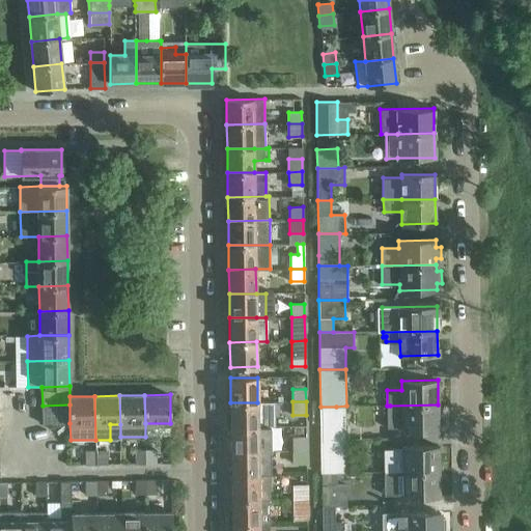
[(257,402),(230,402),(231,427),(271,426),(275,426),(274,402),(257,402)]
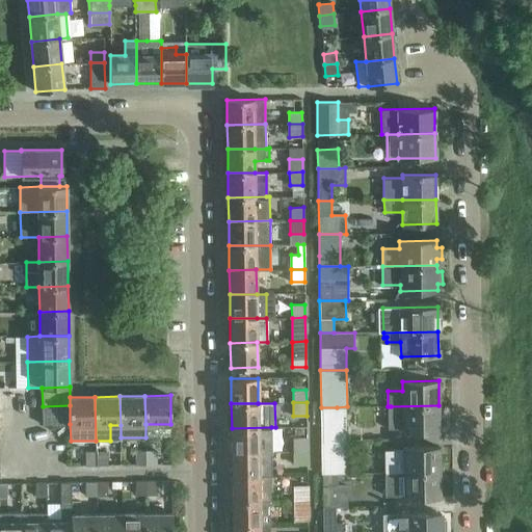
[(70,405),(43,406),(43,425),(70,424),(70,405)]
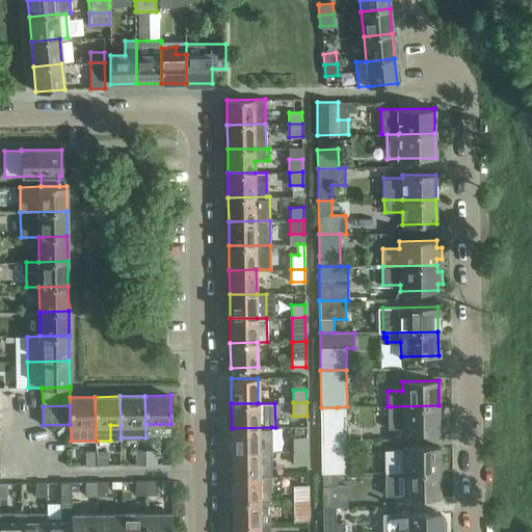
[(388,406),(388,428),(402,428),(402,430),(440,430),(439,405),(391,406),(388,406)]
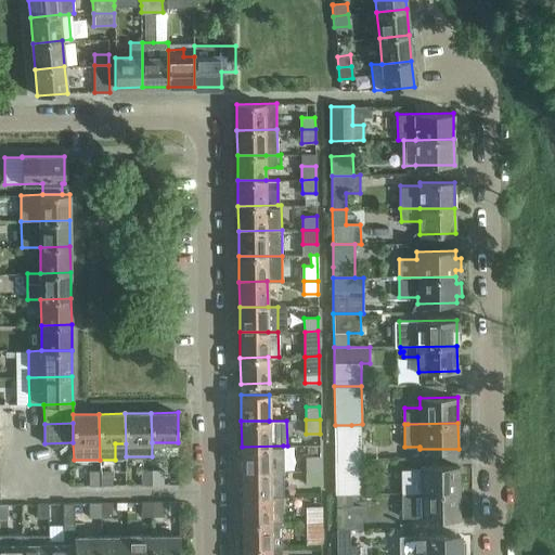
[(351,436),(351,425),(335,425),(335,460),(362,459),(361,436),(351,436)]
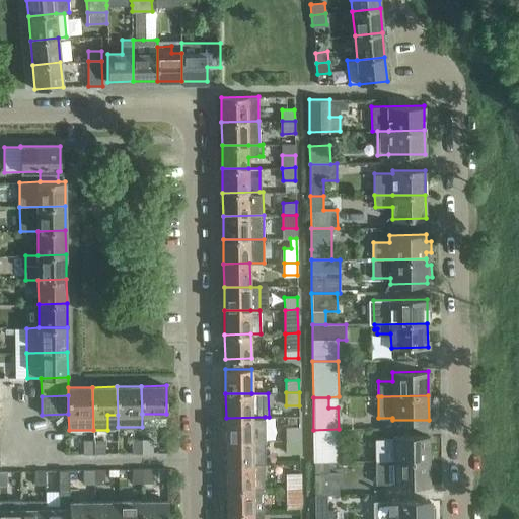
[(226,418),(226,441),(265,440),(265,417),(226,418)]
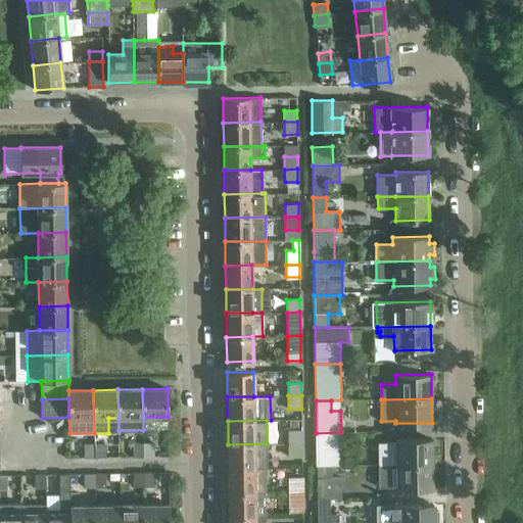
[(289,443),(301,443),(301,430),(288,431),(289,443)]
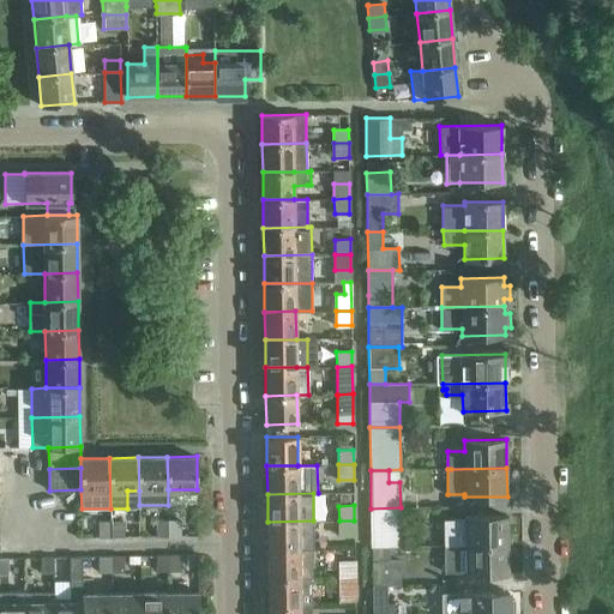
[(401,507),(371,509),(372,547),(389,546),(401,546),(401,507)]
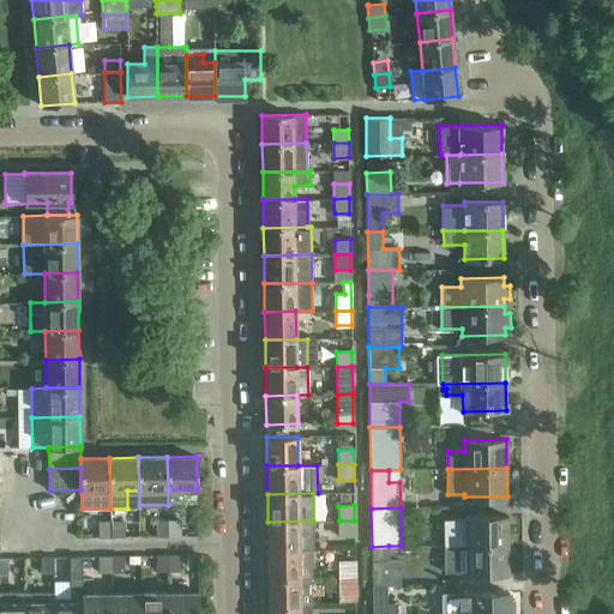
[(444,519),(444,546),(507,545),(507,516),(464,517),(464,519),(444,519)]
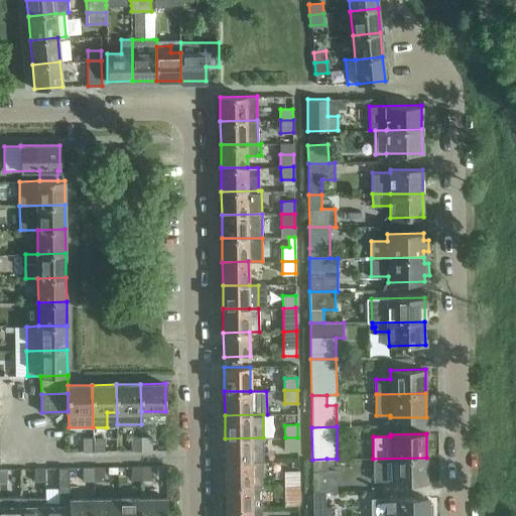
[(141,436),(131,437),(132,450),(142,450),(141,436)]
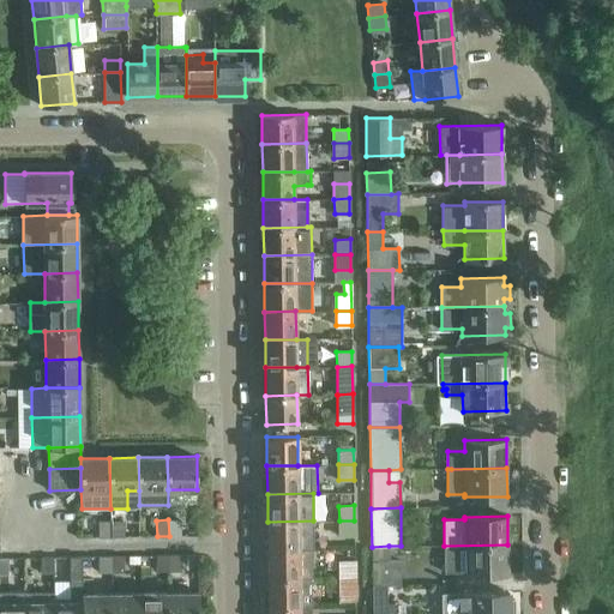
[(180,519),(168,519),(169,536),(181,535),(180,519)]
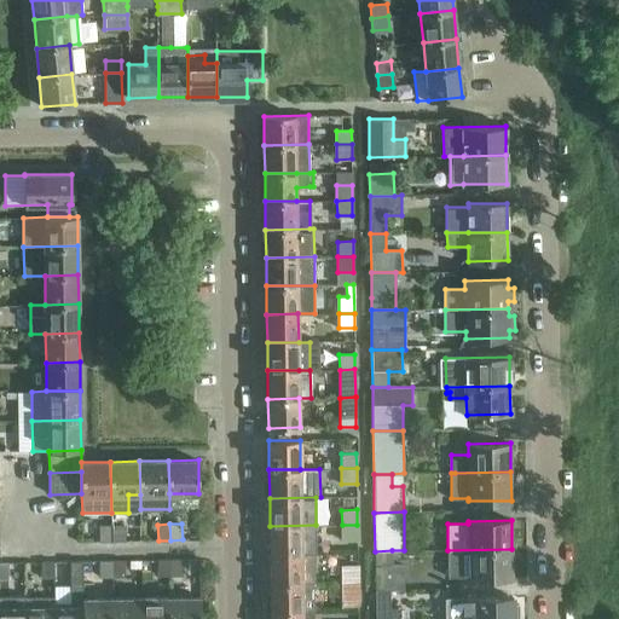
[(111,525),(99,526),(100,542),(113,542),(111,525)]
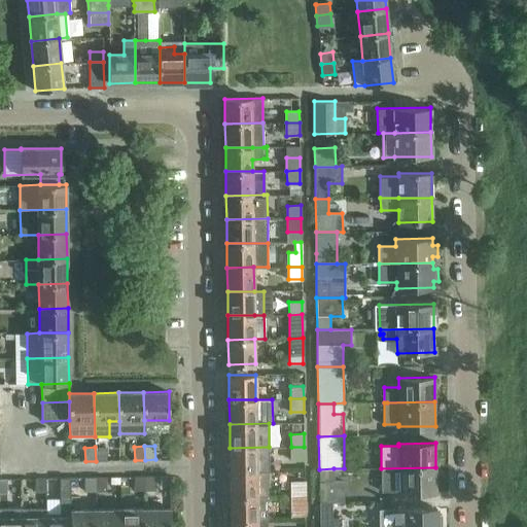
[(105,447),(95,447),(96,461),(106,460),(105,447)]
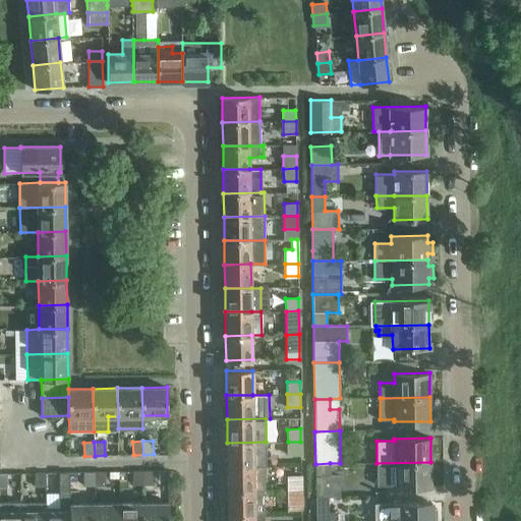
[(227,466),(253,466),(266,466),(266,442),(227,443),(227,466)]
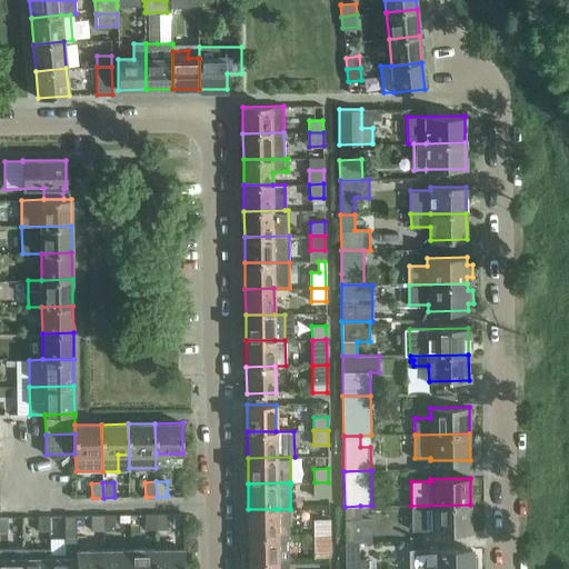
[(329,497),(328,482),(315,482),(315,497),(329,497)]
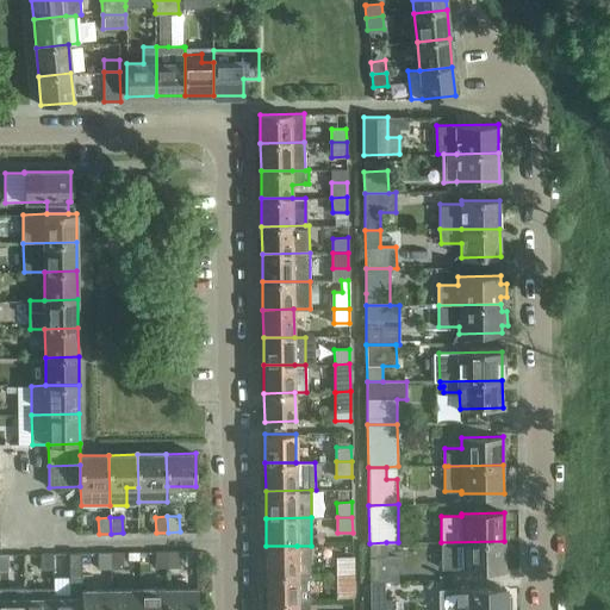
[(505,570),(504,541),(441,542),(442,568),(462,568),(462,570),(505,570)]
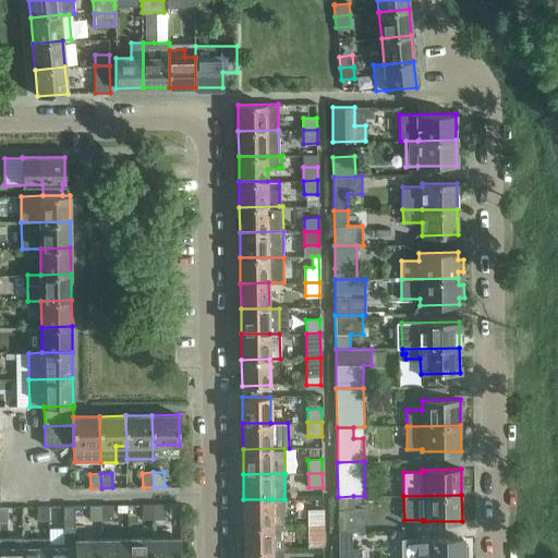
[(353,496),(338,497),(339,532),(351,531),(364,531),(364,509),(354,509),(353,496)]
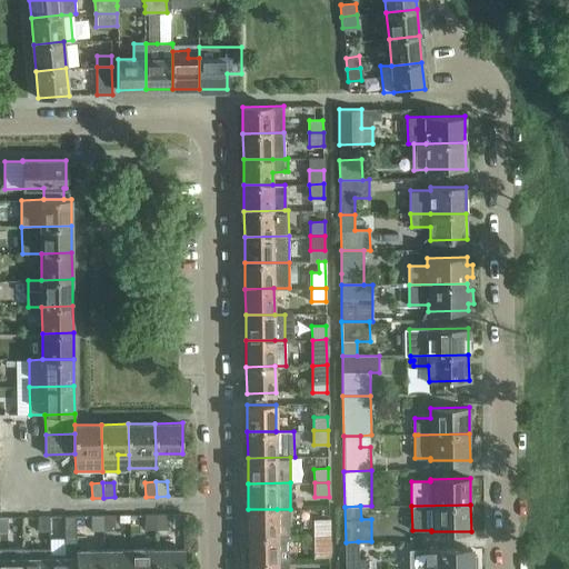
[(290,509),(277,509),(248,509),(249,536),(278,535),(289,535),(290,535),(290,509)]
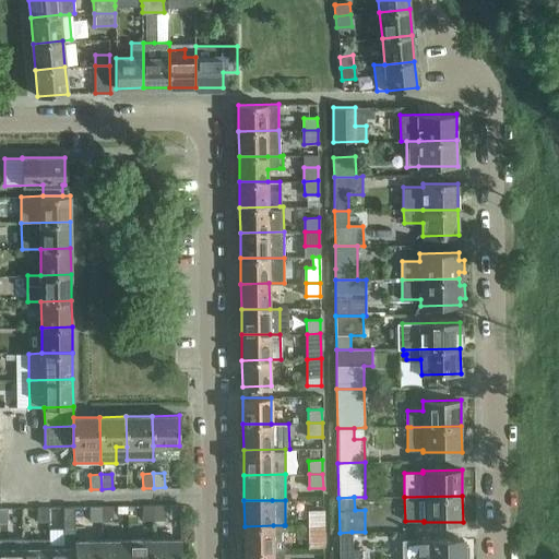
[(91,521),(102,521),(102,506),(90,507),(91,521)]
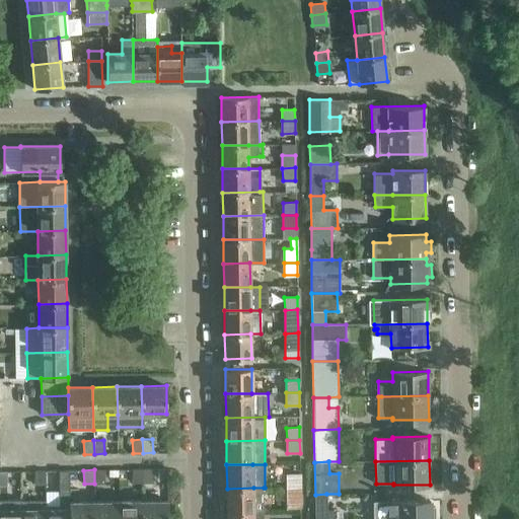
[(103,469),(94,469),(94,484),(104,484),(103,469)]
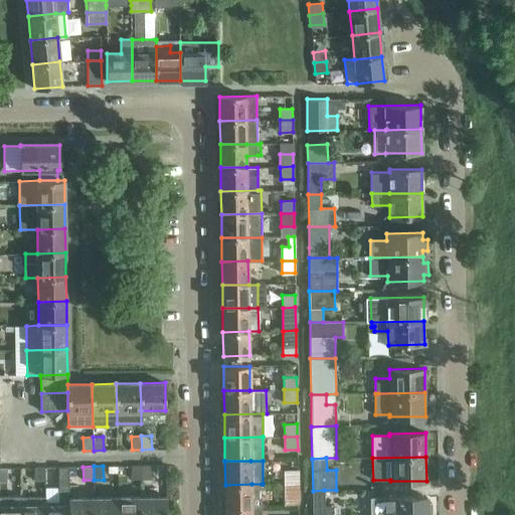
[(142,466),(131,466),(132,479),(142,479),(142,466)]
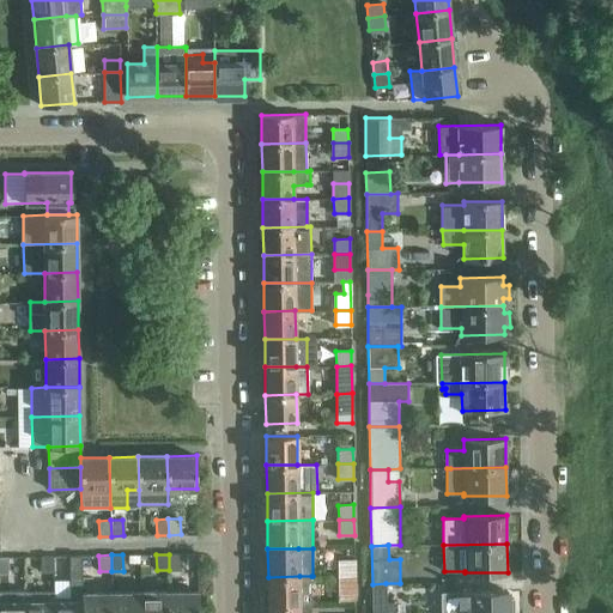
[(169,554),(169,570),(181,570),(180,554),(169,554)]
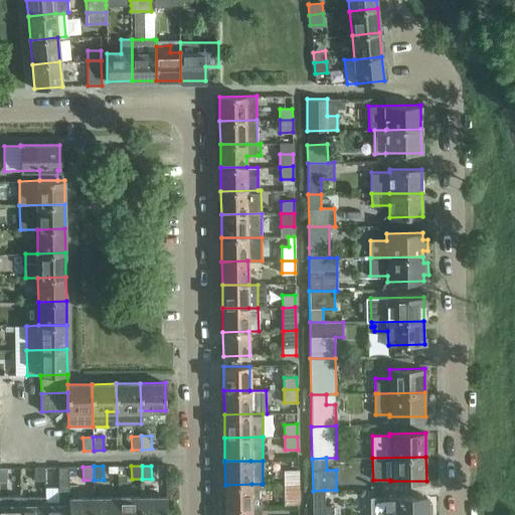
[(34,481),(44,481),(44,467),(34,467),(34,481)]
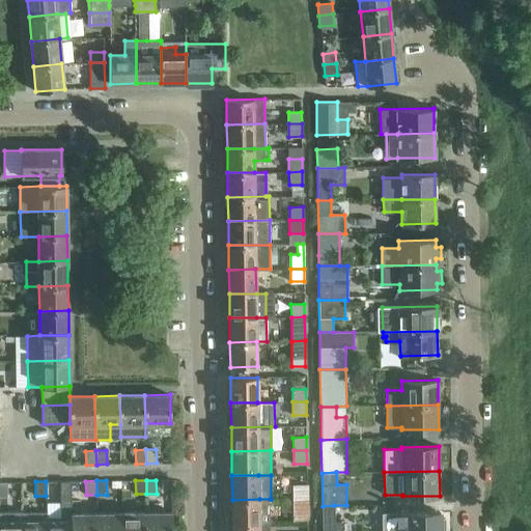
[(47,515),(47,520),(47,530),(73,530),(73,513),(71,513),(71,481),(60,481),(60,515),(47,515)]
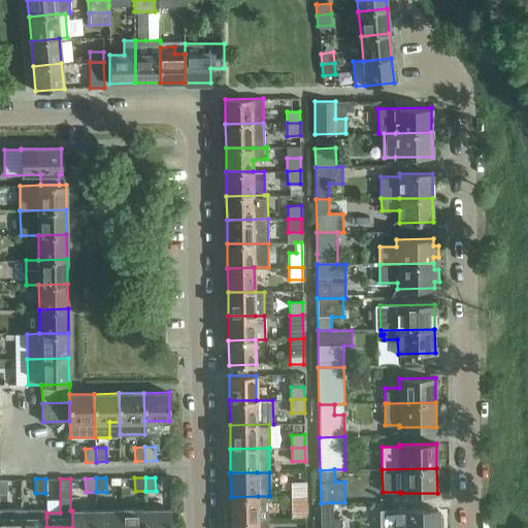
[(292,483),(292,496),(305,496),(305,483),(292,483)]
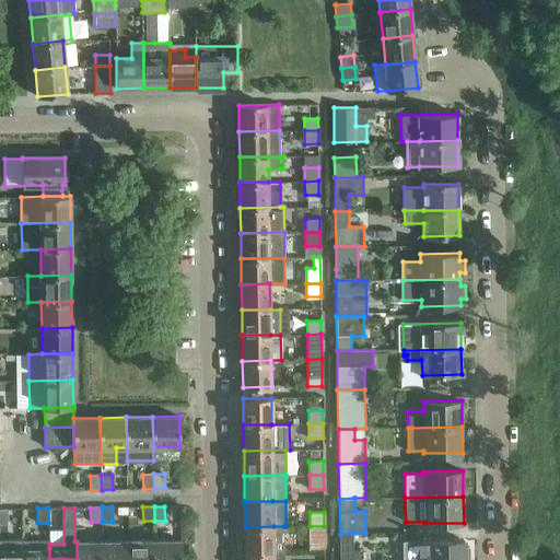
[(284,526),(273,526),(245,527),(245,552),(284,551),(284,526)]
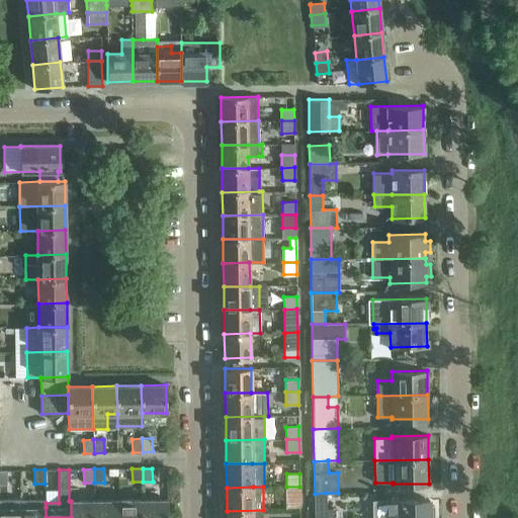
[(299,506),(299,487),(286,487),(287,506),(299,506)]
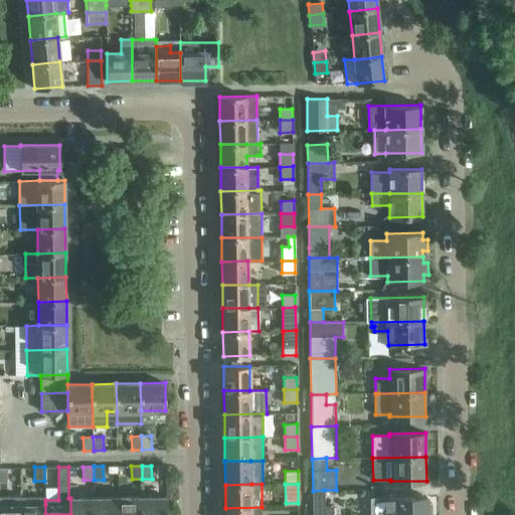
[(312,514),(329,514),(330,506),(324,506),(324,490),(313,491),(312,514)]
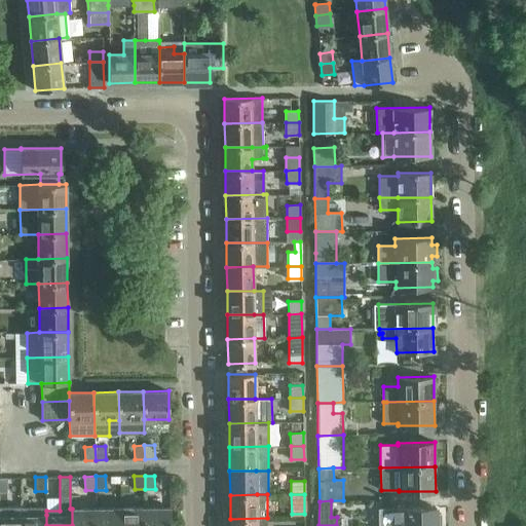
[(22,506),(0,505),(0,525),(22,525),(22,516),(22,506)]
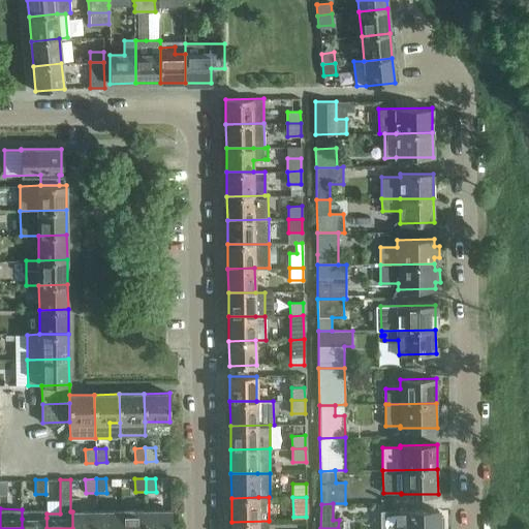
[(47,514),(47,509),(22,509),(22,528),(47,528),(47,518),(47,514)]
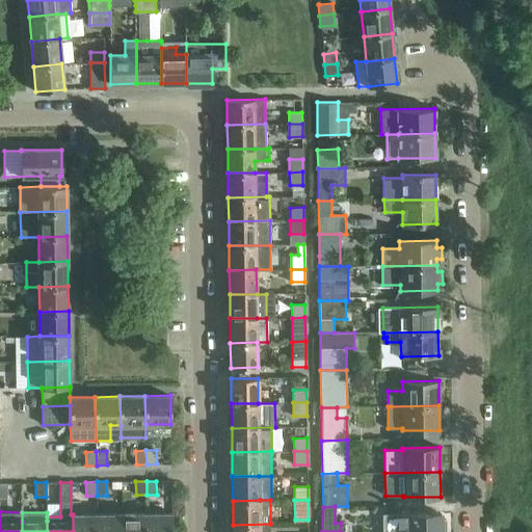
[(147,513),(147,531),(171,531),(173,512),(147,513)]
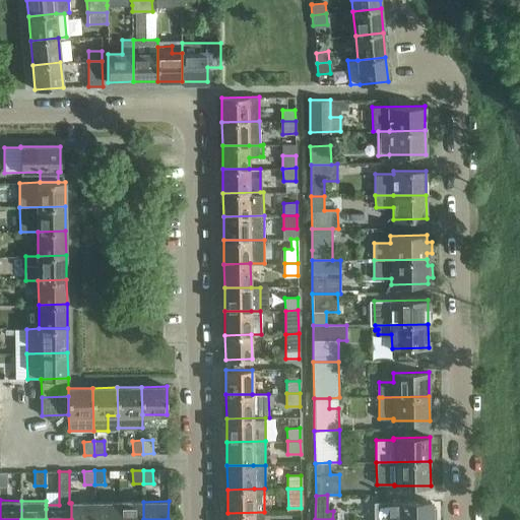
[(119,519),(119,502),(95,503),(94,519),(119,519)]
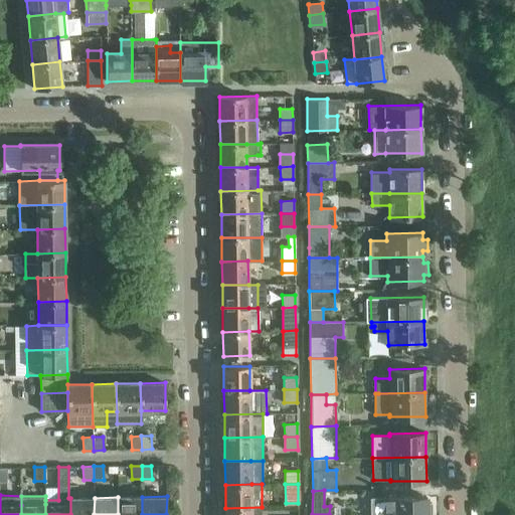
[(142,514),(142,497),(118,497),(118,514),(142,514)]
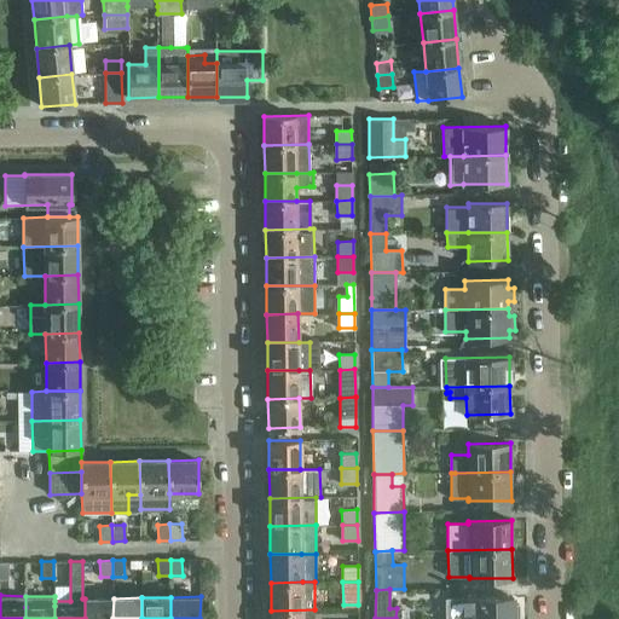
[(519,618),(519,605),(513,605),(513,597),(445,599),(445,618),(519,618)]
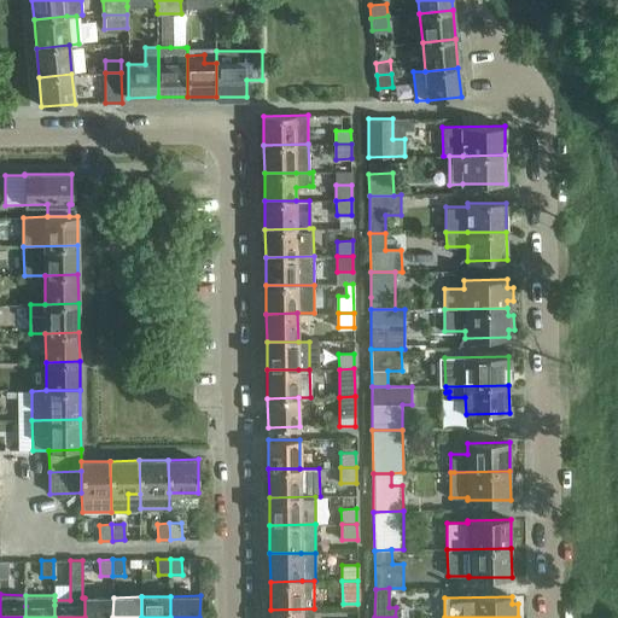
[(112,617),(114,598),(85,598),(85,617),(112,617)]
